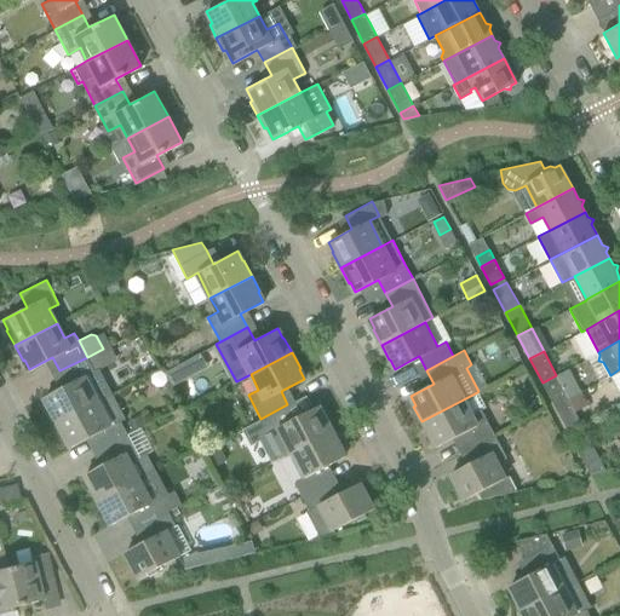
[(87,357),(59,370),(67,384),(44,397),(49,407),(47,407),(56,422),(112,393),(98,368),(95,370),(87,357)]
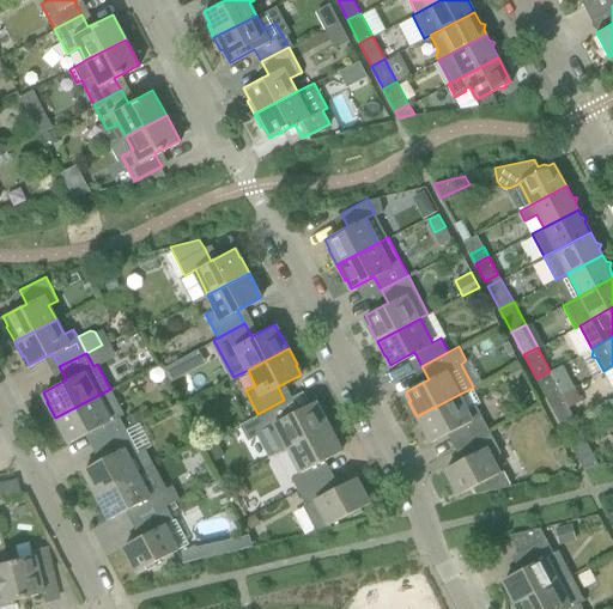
[(174,361),(163,366),(170,381),(181,375),(174,361)]
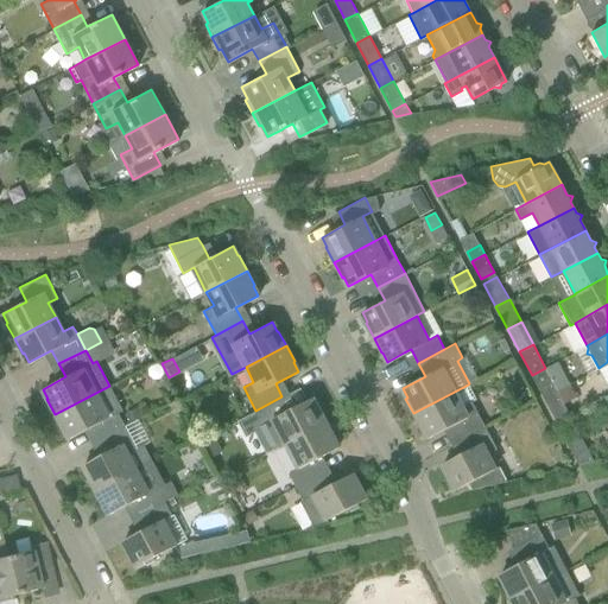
[(550,377),(545,368),(532,375),(544,398),(557,390),(556,388),(567,382),(562,372),(550,377)]
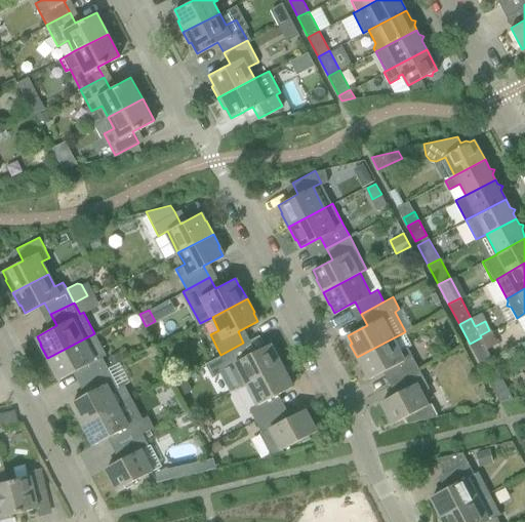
[(94,333),(47,358),(53,371),(54,370),(59,378),(79,368),(85,379),(108,367),(102,356),(105,354),(94,333)]
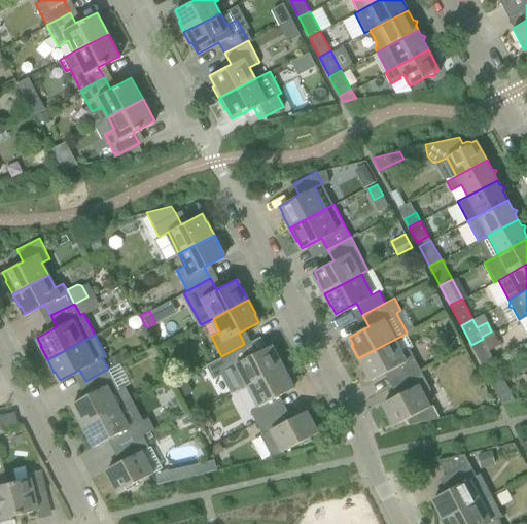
[(395,339),(358,358),(365,372),(366,371),(371,379),(385,372),(391,369),(396,380),(420,369),(414,356),(409,347),(401,351),(395,339)]
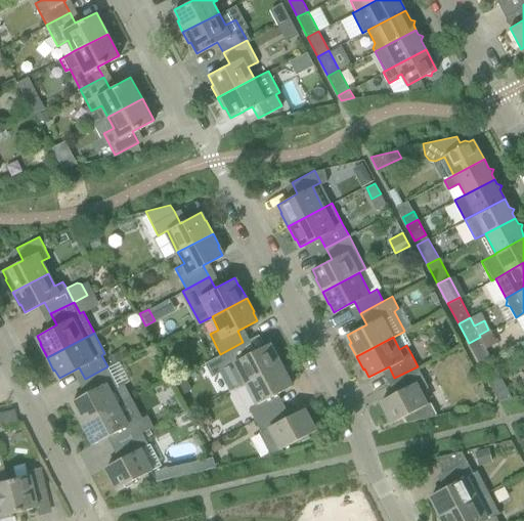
[(480,337),(469,343),(473,350),(484,344),(480,337)]
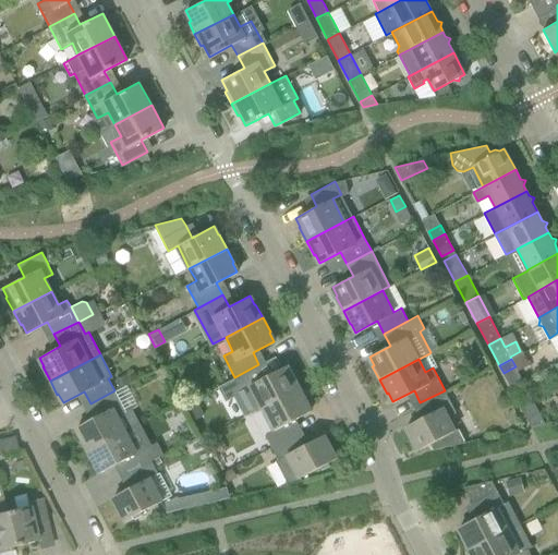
[(258,364),(234,377),(219,385),(227,398),(235,393),(246,415),(262,407),(300,387),(292,373),(291,374),(287,365),(265,376),(258,364)]
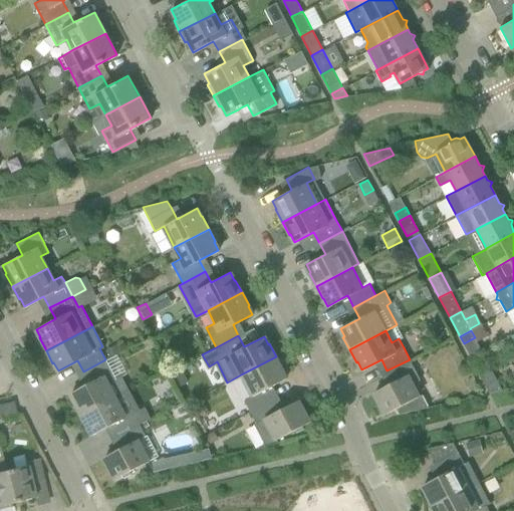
[(114,342),(103,347),(108,356),(118,351),(114,342)]
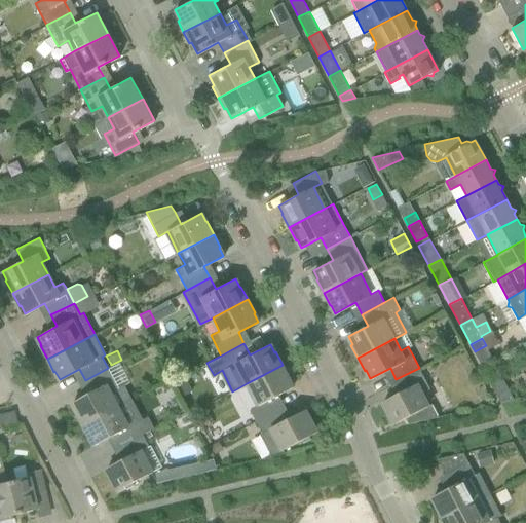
[(283,365),(247,383),(258,404),(250,409),(256,420),(278,408),(272,397),(293,386),(288,378),(289,378),(283,365)]
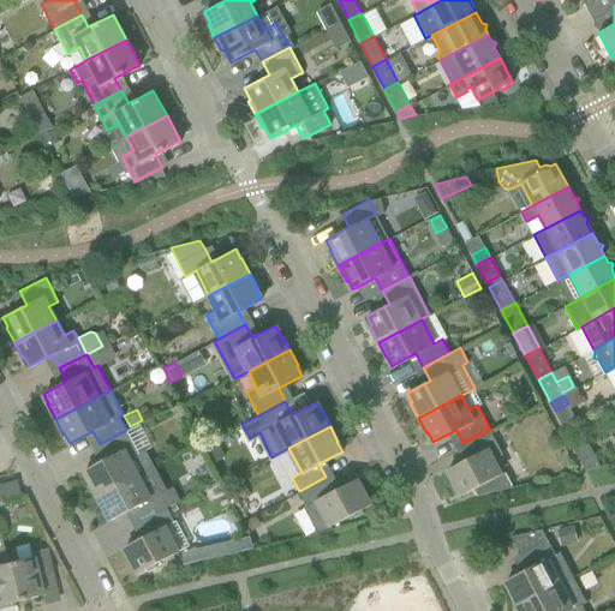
[(126,430),(100,444),(107,457),(83,469),(88,479),(87,480),(95,496),(137,473),(154,465),(145,449),(138,453),(126,430)]
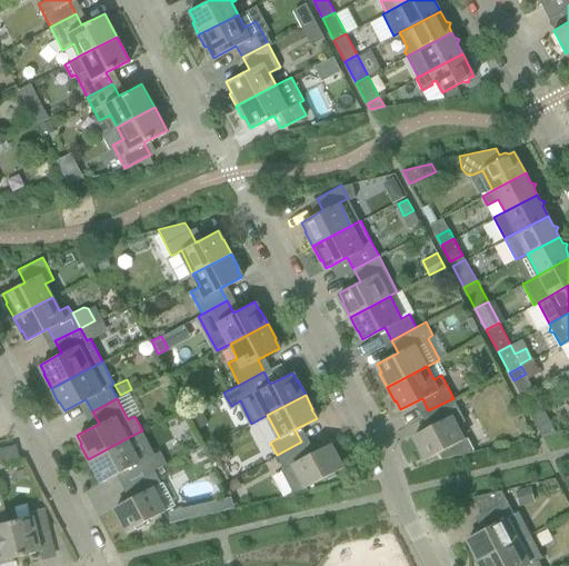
[(453,398),(428,410),(435,423),(413,435),(418,444),(417,444),(425,458),(438,452),(441,457),(475,449),(468,436),(462,438),(455,424),(465,419),(460,410),(453,398)]
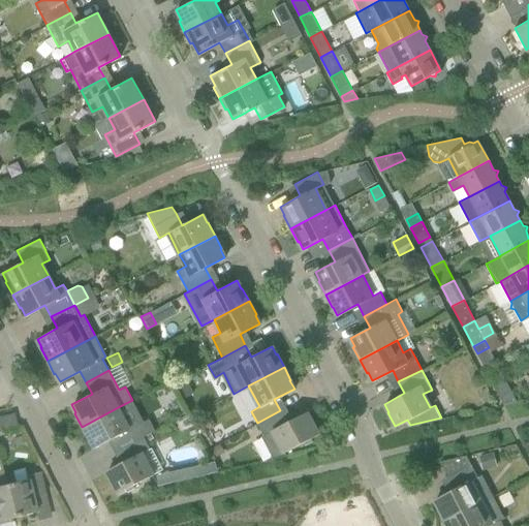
[(494,385),(505,379),(501,371),(490,377),(494,385)]
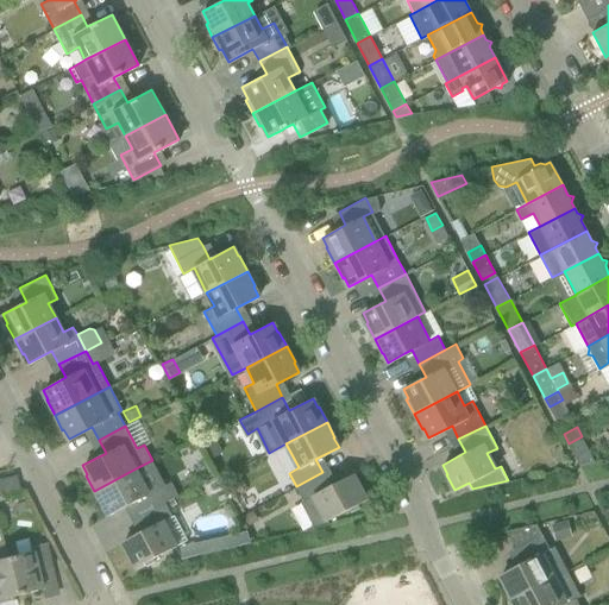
[(213,433),(201,439),(209,457),(221,451),(213,433)]
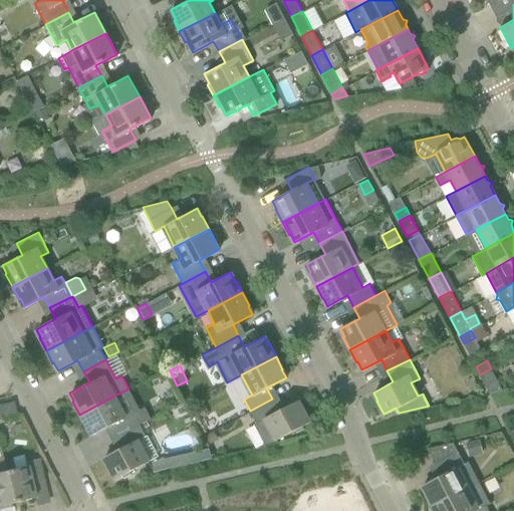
[(496,378),(491,368),(480,374),(489,392),(502,389),(496,378)]
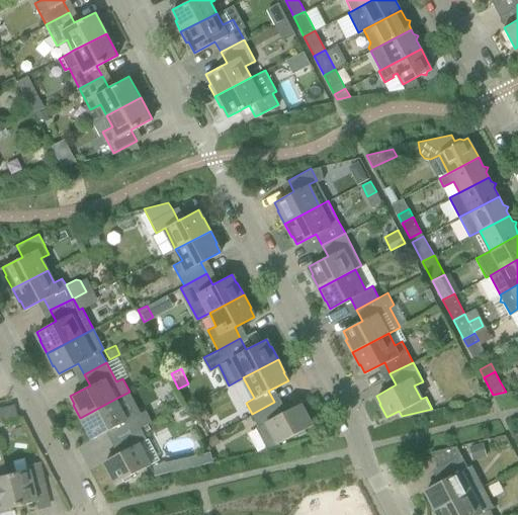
[(115,399),(80,418),(87,430),(88,430),(92,438),(112,428),(118,439),(141,427),(135,415),(125,420),(115,399)]
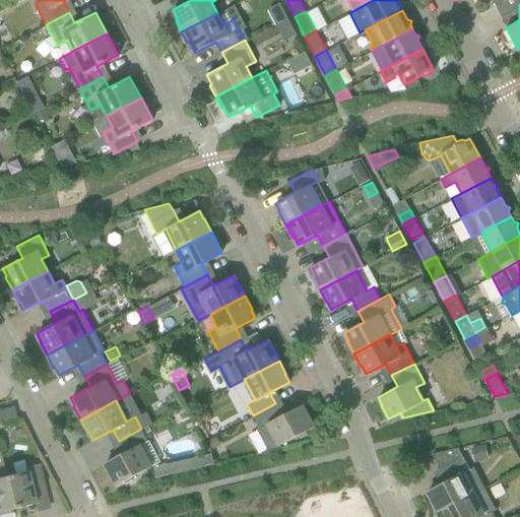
[(275,403),(253,415),(259,427),(256,429),(268,450),(281,447),(280,444),(314,426),(307,412),(306,413),(301,405),(281,415),(275,403)]
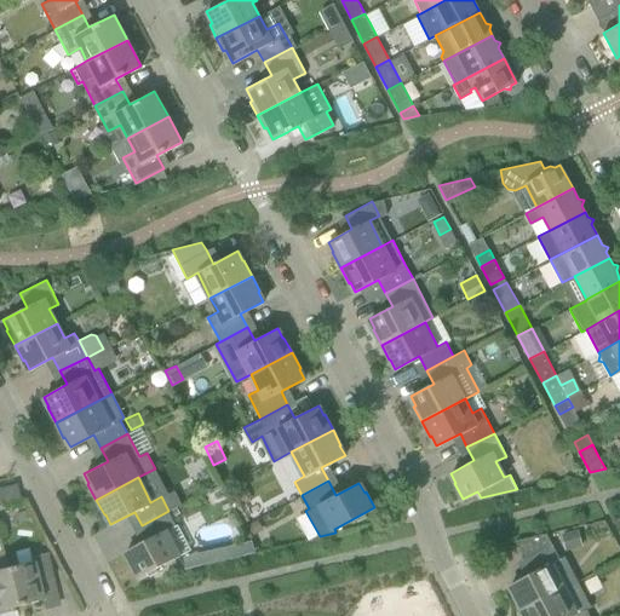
[(15,483),(0,485),(0,504),(19,500),(15,483)]
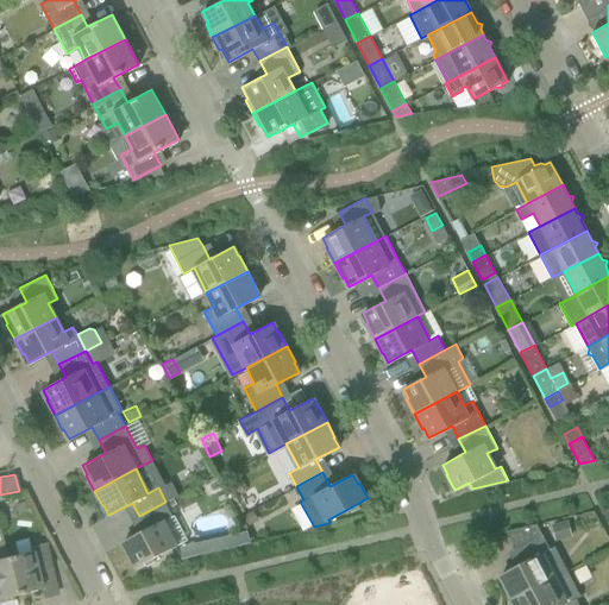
[(135,567),(144,562),(145,565),(155,560),(154,558),(188,540),(175,515),(173,515),(165,502),(139,516),(145,529),(123,541),(127,550),(126,552),(135,567)]
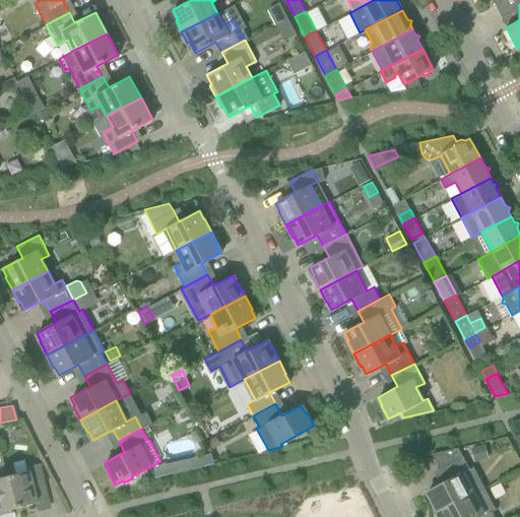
[(216,436),(208,440),(212,448),(220,443),(216,436)]
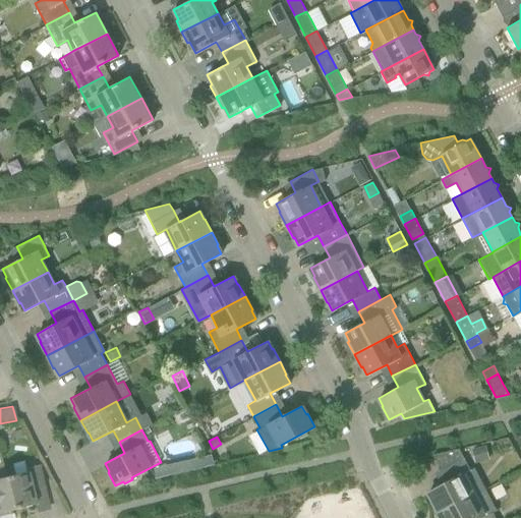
[(211,454),(186,460),(188,469),(214,464),(211,454)]
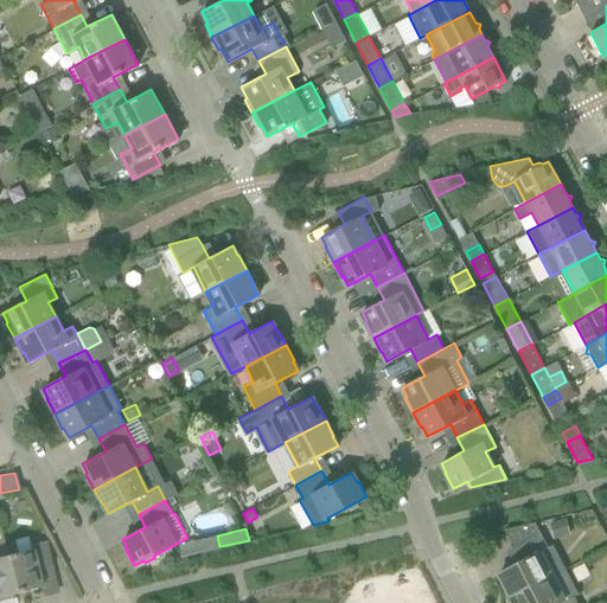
[(522,560),(515,564),(497,572),(510,597),(566,569),(553,544),(548,546),(541,532),(513,545),(522,560)]
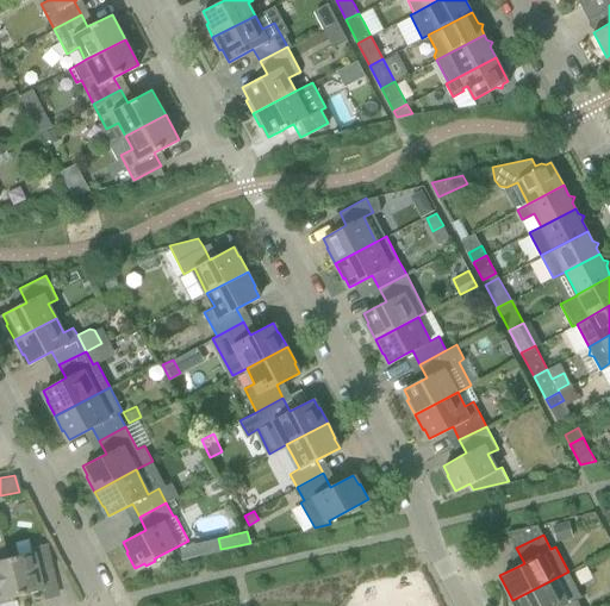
[(6,557),(4,557),(1,544),(0,543),(0,598),(1,598),(6,600),(12,599),(14,594),(6,557)]
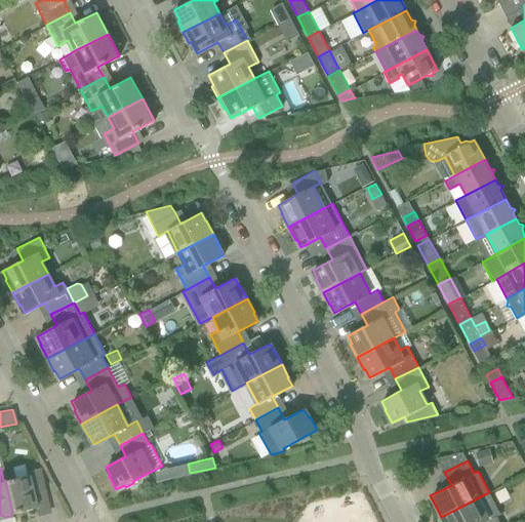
[(26,471),(27,475),(5,480),(12,512),(35,507),(34,503),(36,498),(32,495),(31,492),(44,489),(39,468),(26,471)]
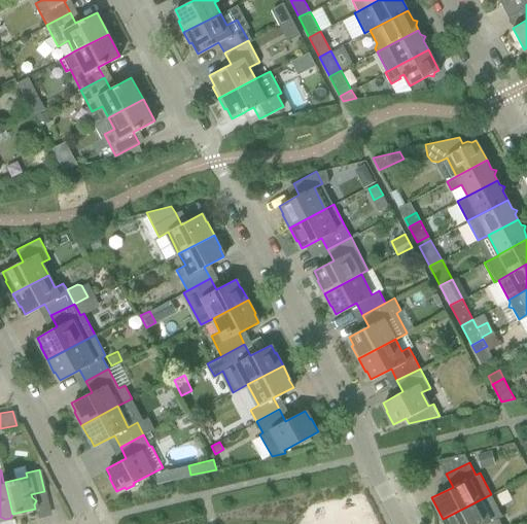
[(502,515),(491,494),(443,519),(445,523),(501,523),(498,517),(502,515)]
